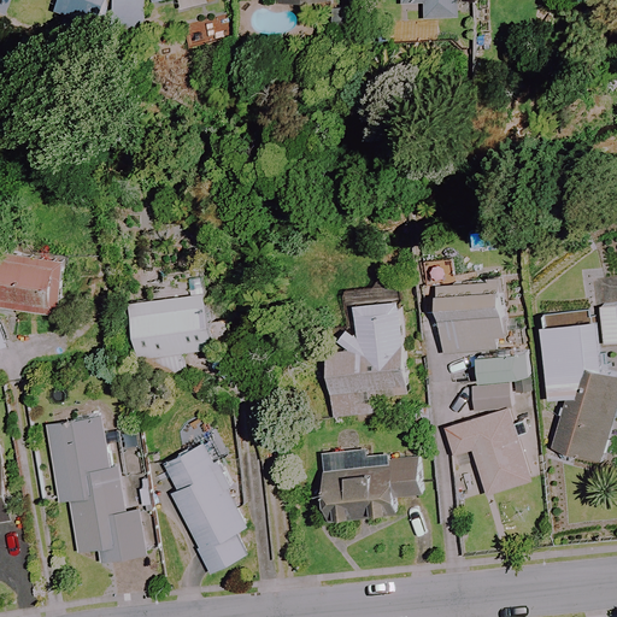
[(56,0),(54,4),(98,19),(104,0),(56,0)]
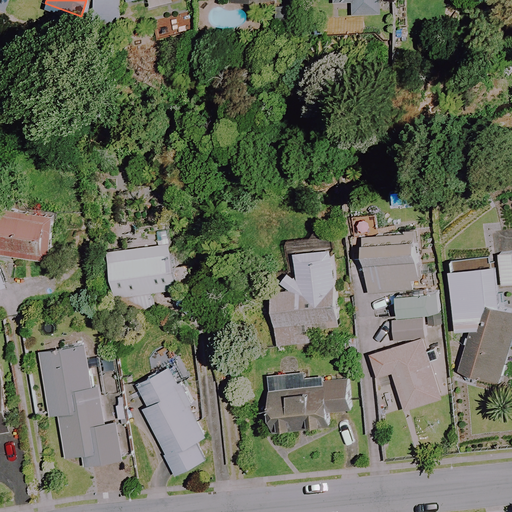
[(332,0),(332,1),(351,0),(351,14),(379,13),(378,0),(332,0)]
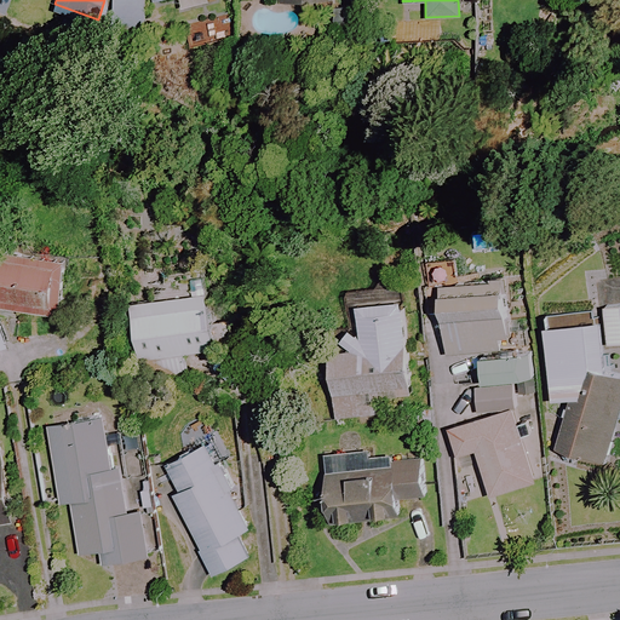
[(65,258),(0,253),(0,310),(62,315),(65,258)]
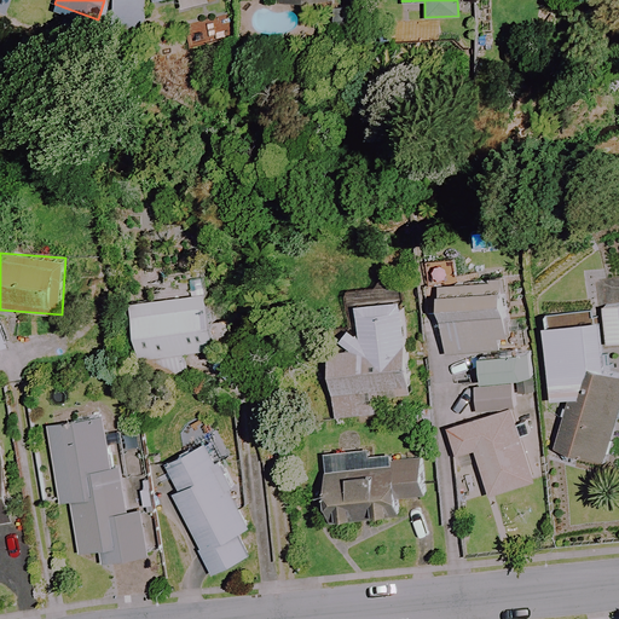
[(217,347),(203,267),(163,273),(167,296),(132,301),(143,376),(187,369),(185,352),(217,347)]
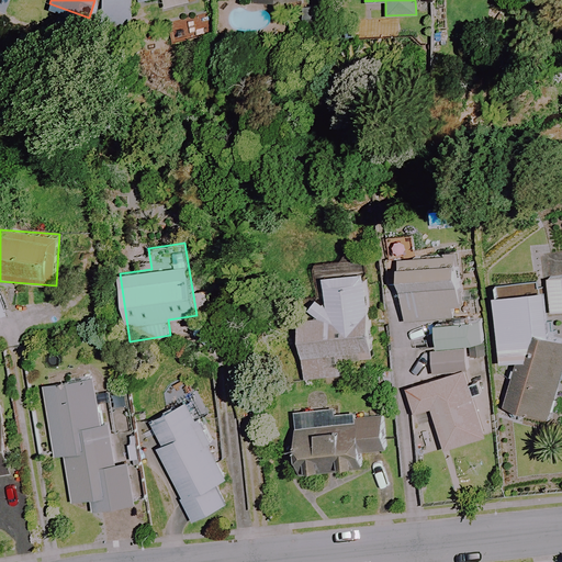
[(462,303),(454,251),(393,260),(402,322),(453,314),(451,304),(462,303)]
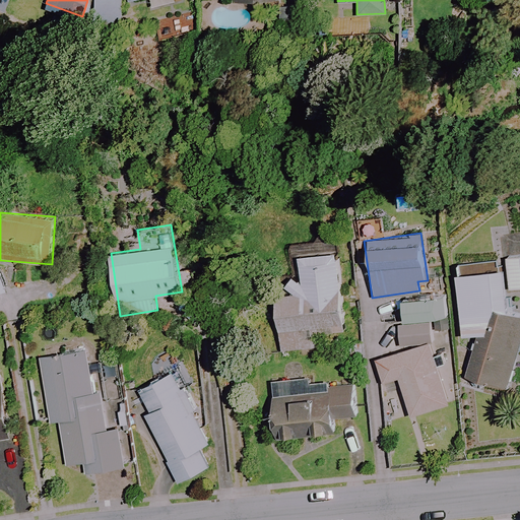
[(345,329),(337,255),(298,259),(300,276),(286,278),(288,295),(272,296),(275,320),(267,321),(271,351),(316,346),(314,333),(345,329)]
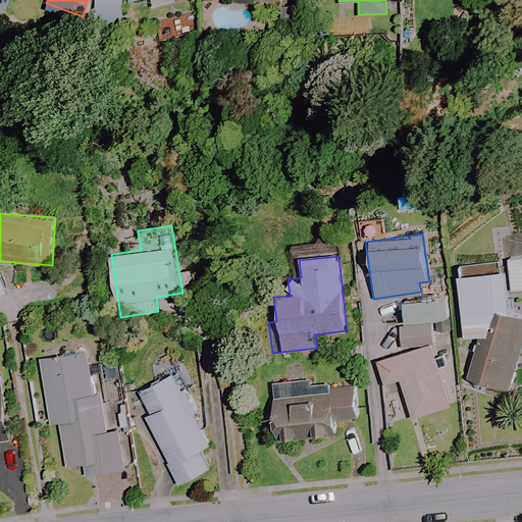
[(521,289),(521,256),(509,258),(512,290),(521,289)]
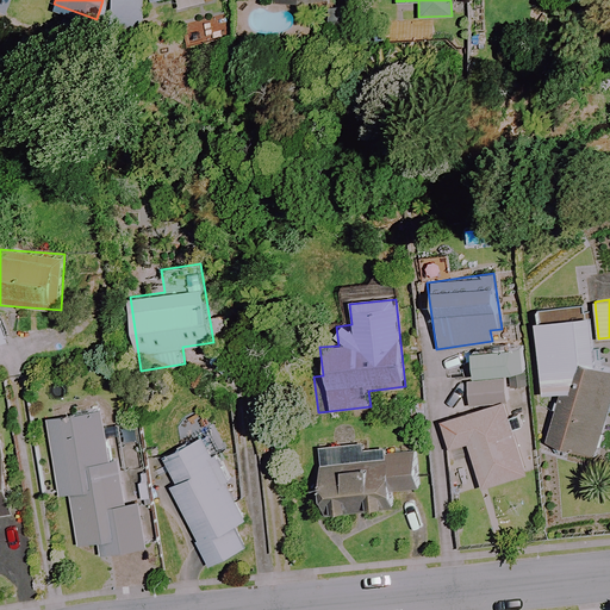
[(609,371),(592,367),(587,316),(536,321),(542,394),(558,393),(546,442),(595,455),(609,392),(609,371)]
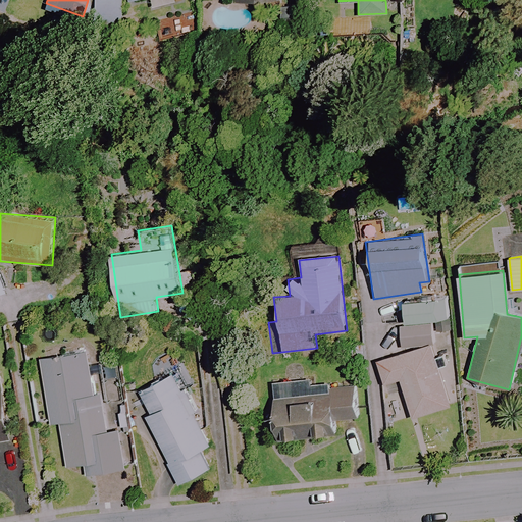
[(448,316),(446,296),(402,300),(404,321),(448,316)]
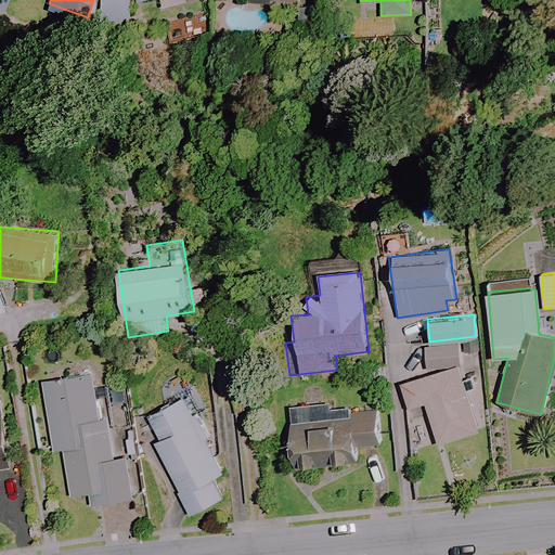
[(477,431),(457,365),(402,382),(410,407),(425,402),(437,443),(477,431)]
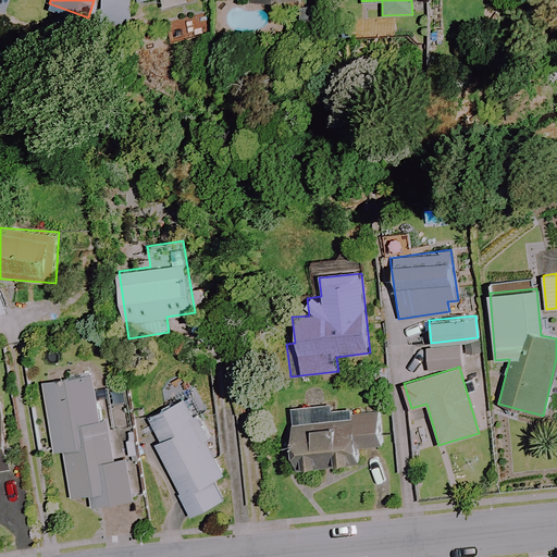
[(100,424),(93,376),(42,384),(52,450),(63,449),(71,497),(79,496),(81,507),(132,499),(125,449),(112,452),(109,423),(100,424)]
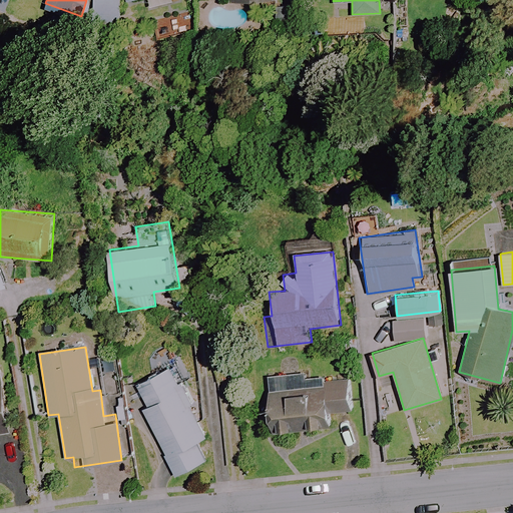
[(204,438),(169,367),(136,383),(147,407),(143,409),(176,475),(206,460),(197,442),(204,438)]
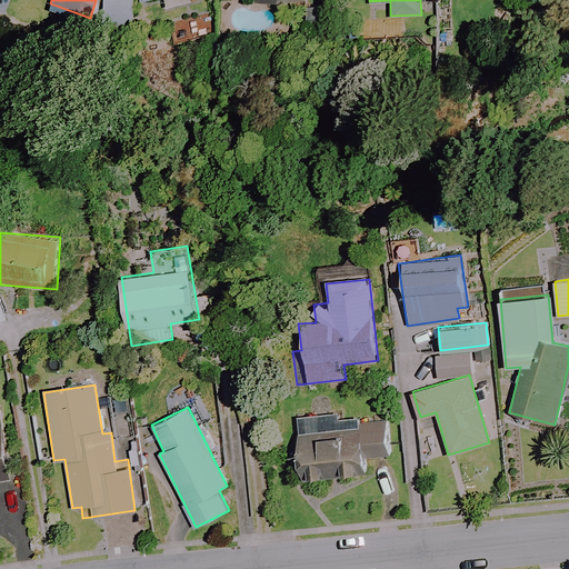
[(389,455),(387,425),(297,432),(301,476),(366,469),(365,457),(389,455)]
